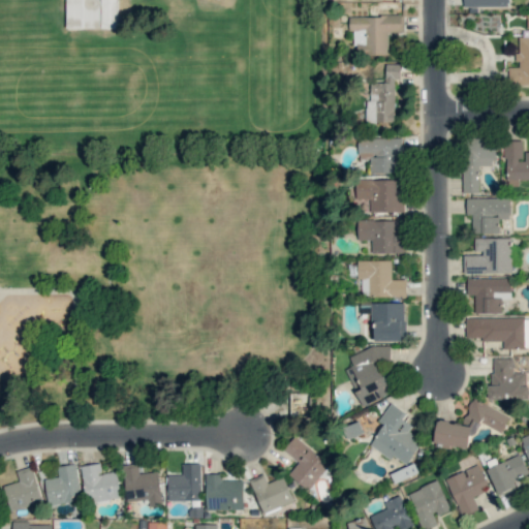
[(117,0),(65,0),(65,29),(117,29),(117,0)]
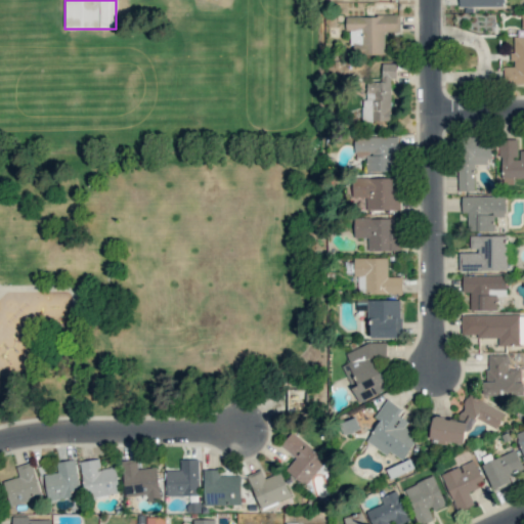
[(345,15),(345,31),(351,31),(351,54),(384,54),(384,32),(399,33),(399,15),(345,15)]
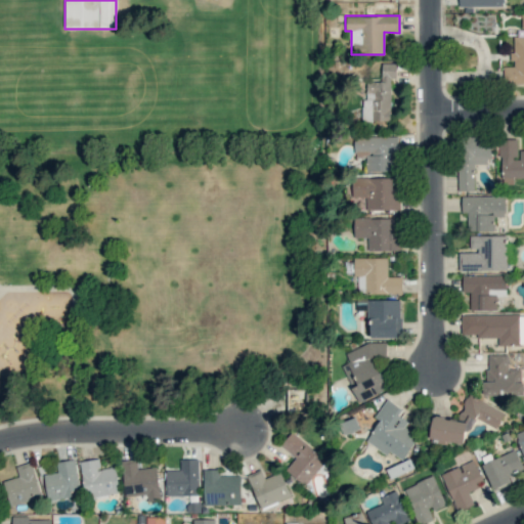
[(523,83),(523,36),(512,37),(512,66),(504,66),(504,84),(523,83)]
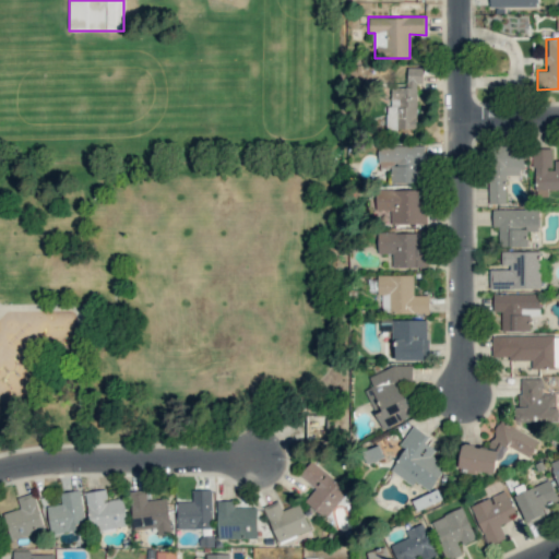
[(417,129),(417,83),(423,83),(423,67),(407,67),(407,86),(391,86),(391,105),(387,105),(387,128),(417,129)]
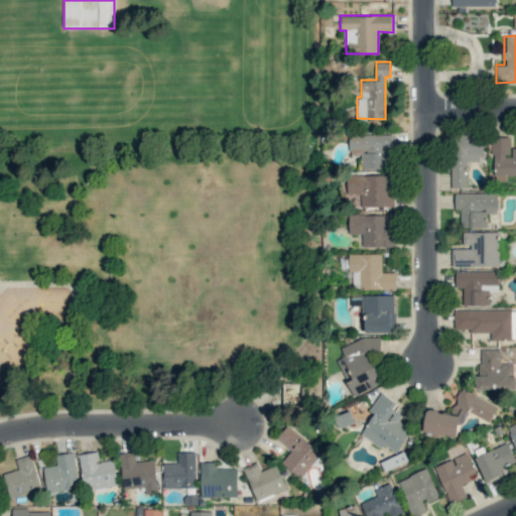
[(361,169),(391,168),(391,134),(349,135),(350,154),(361,154),(361,169)]
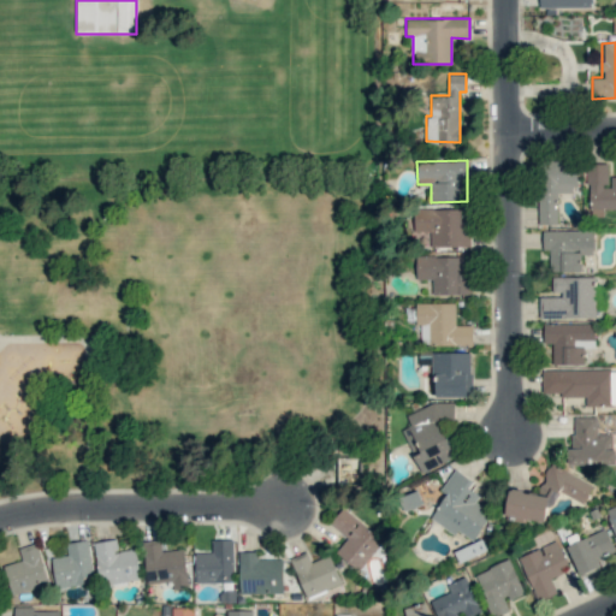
[(558,193),(575,193),(576,163),(539,161),(539,224),(557,225),(558,193)]
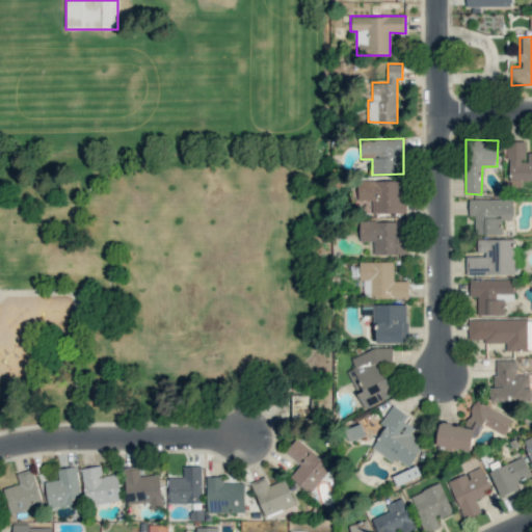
[(531,152),(526,153),(526,140),(508,141),(508,187),(522,187),(522,181),(531,180),(531,152)]
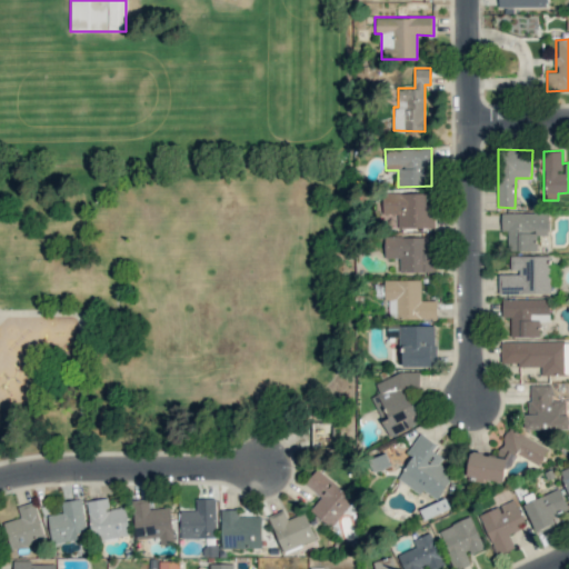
[(398,228),(432,228),(432,192),(382,193),(382,213),(398,213),(398,228)]
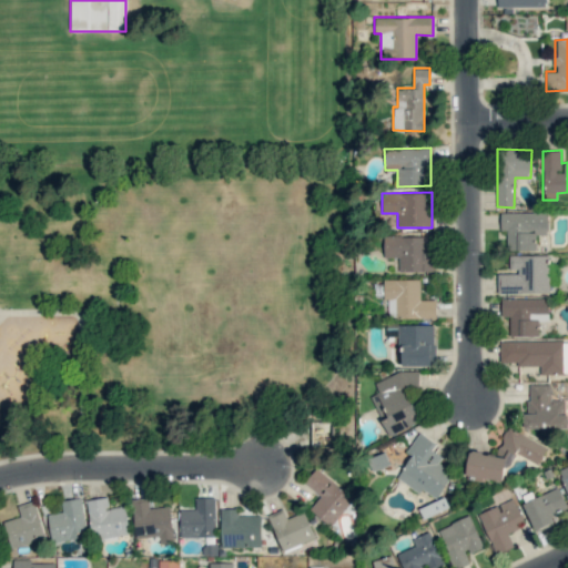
[(548,212),(500,212),(500,231),(507,231),(506,250),(536,250),(536,234),(548,234),(548,212)]
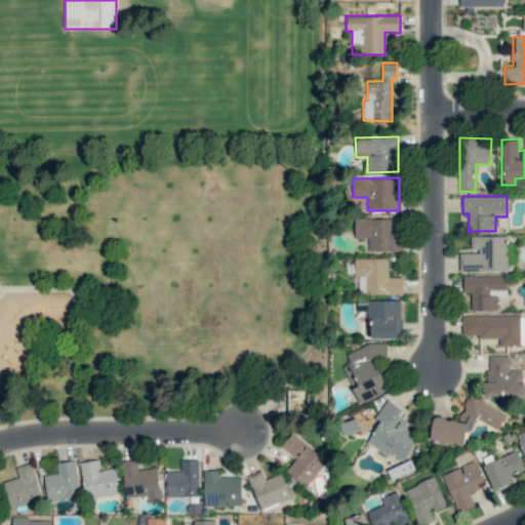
[(355,238),(368,238),(368,250),(399,251),(399,218),(355,218),(355,238)]
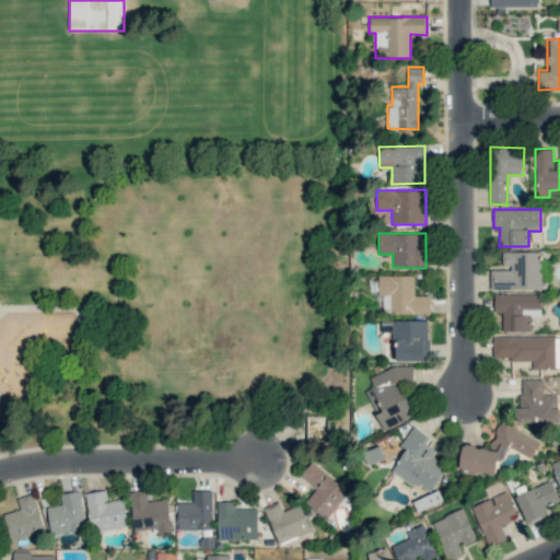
[(541,252),(502,252),(502,268),(490,269),(490,289),(541,289),(541,252)]
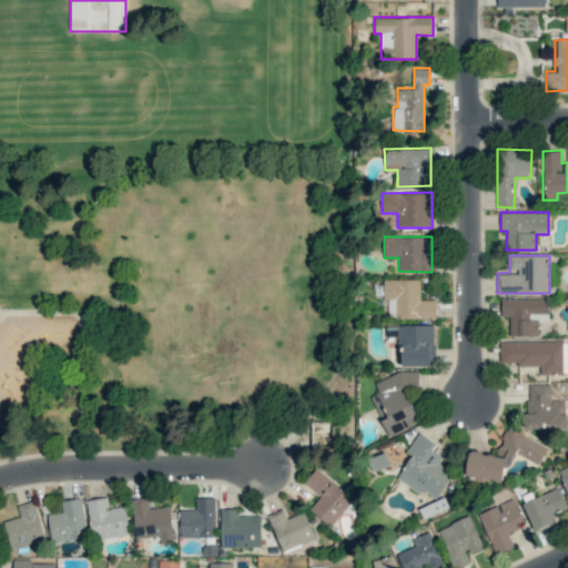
[(436,317),(436,300),(421,301),(419,279),(383,280),(384,300),(387,300),(388,318),(436,317)]
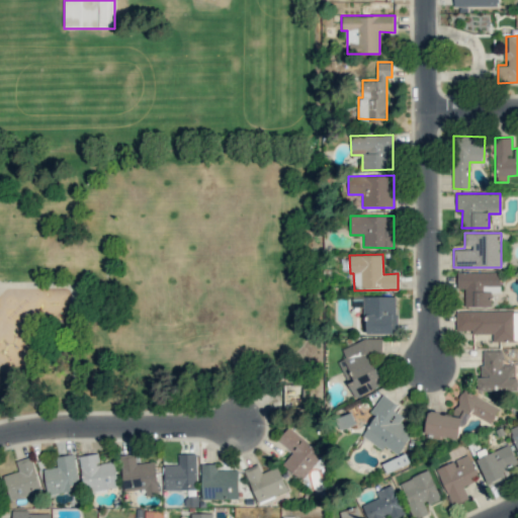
[(464,288),(464,307),(492,307),(492,292),(501,292),(500,271),(456,272),(457,288),(464,288)]
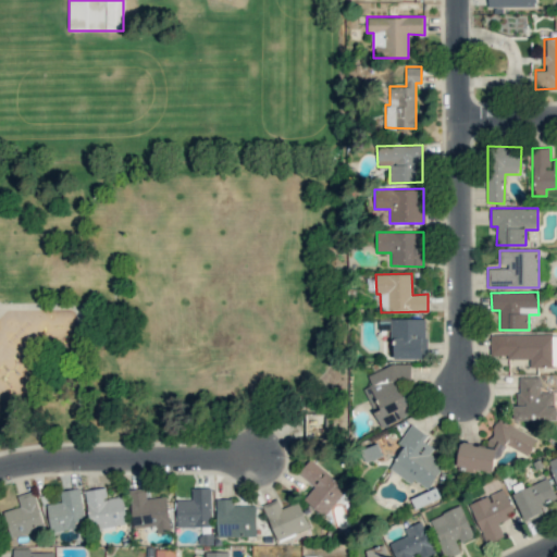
[(425,318),(392,319),(393,359),(426,359),(425,318)]
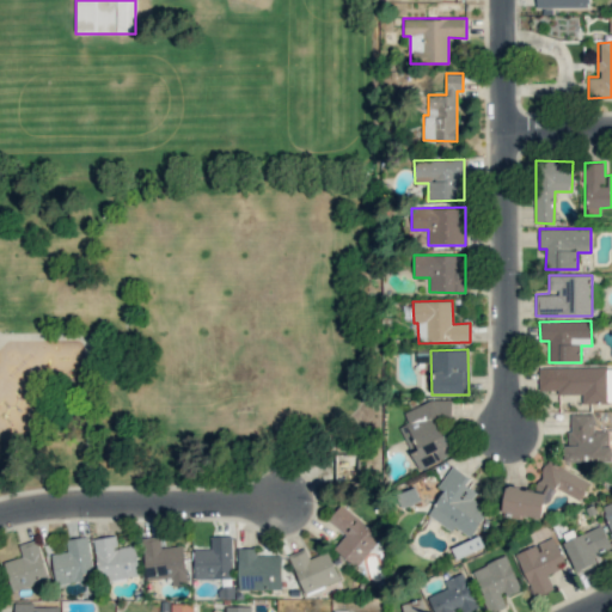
[(611,366),(539,367),(539,390),(557,390),(557,395),(582,395),(582,403),(611,402),(611,366)]
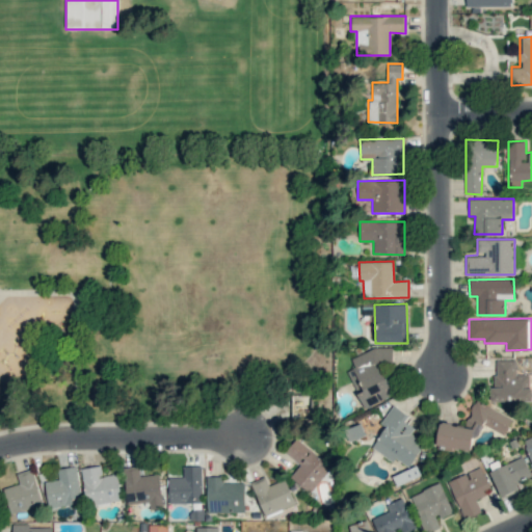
[(388,343),(351,360),(354,368),(347,371),(356,391),(364,407),(394,395),(381,366),(395,361),(388,343)]
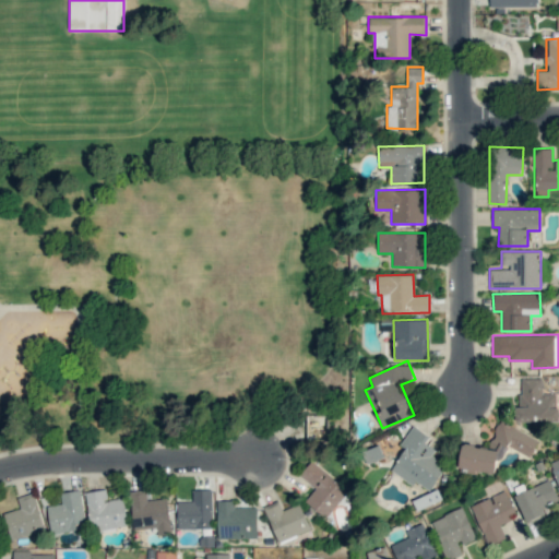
[(558,421),(557,393),(542,393),(542,378),(518,378),(519,423),(558,421)]
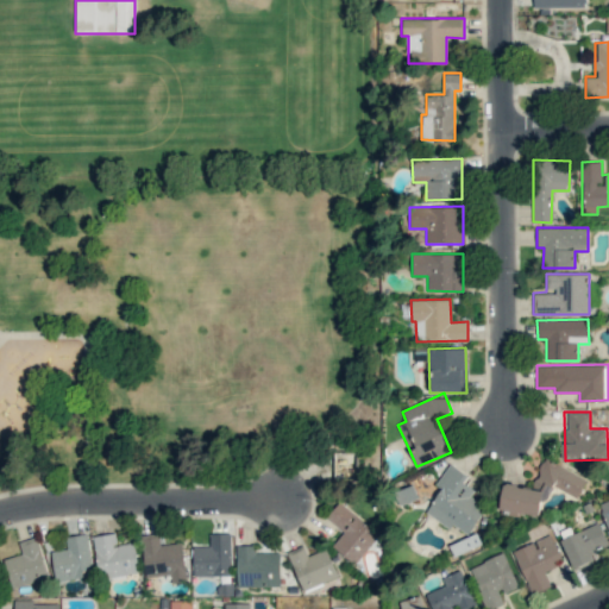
[(577,498),(586,479),(545,457),(539,469),(539,471),(532,487),(503,483),(500,509),(509,510),(509,514),(539,518),(540,515),(553,487),(577,498)]
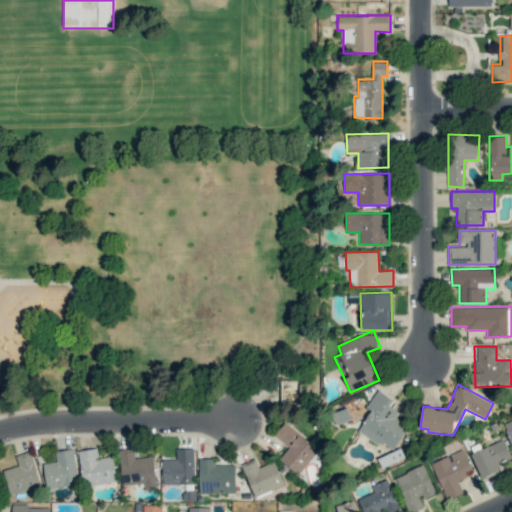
[(366,408),(370,410),(358,431),(379,444),(380,441),(394,450),(408,426),(395,417),(399,411),(390,405),(394,399),(377,389),(366,408)]
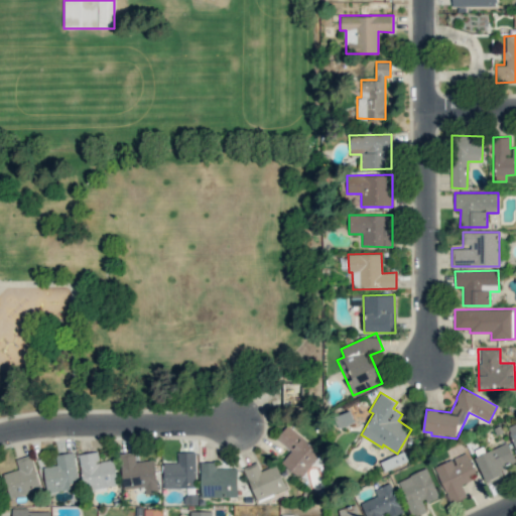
[(515,422),(507,426),(515,448),(515,422)]
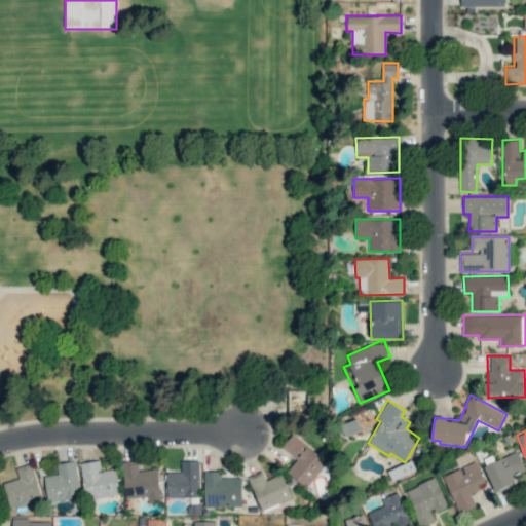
[(282,447),(297,459),(287,472),(306,487),(328,461),(294,433),(282,447)]
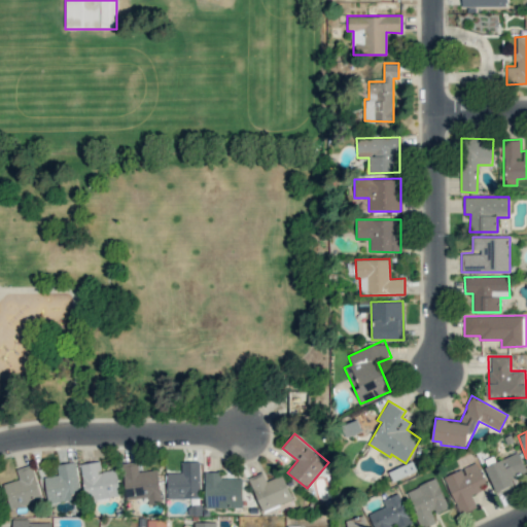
[(512,478),(526,470),(518,451),(485,467),(496,492),(515,484),(512,478)]
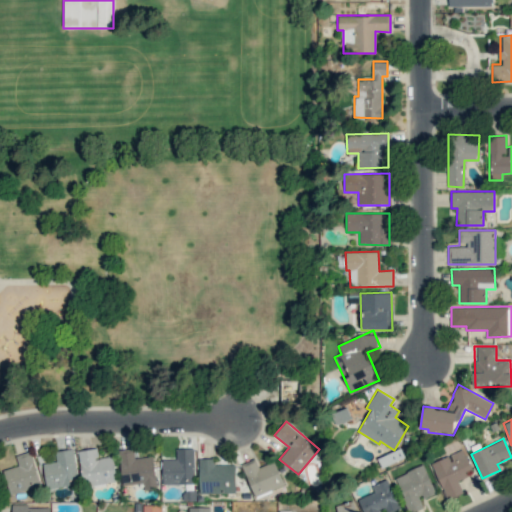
[(117,482),(114,456),(98,457),(97,448),(79,450),(83,486),(117,482)]
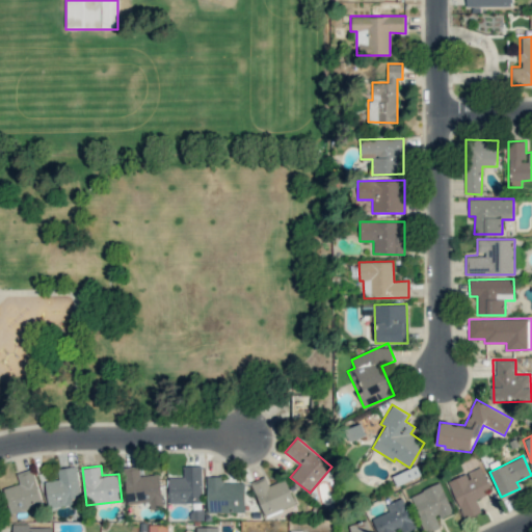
[(159,474),(140,476),(139,466),(124,467),(127,504),(149,502),(150,509),(162,508),(159,474)]
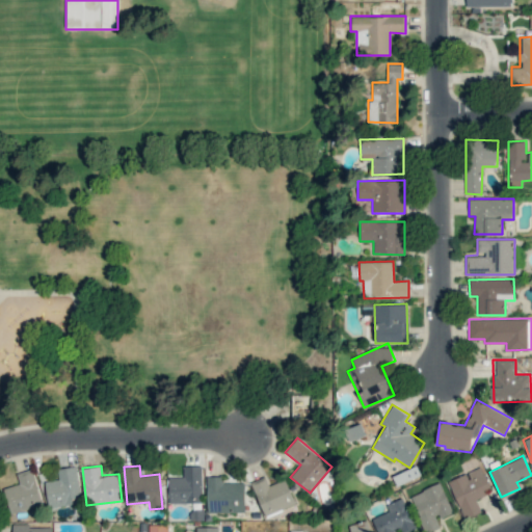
[(183,467),(183,477),(168,477),(169,503),(203,503),(202,466),(183,467)]
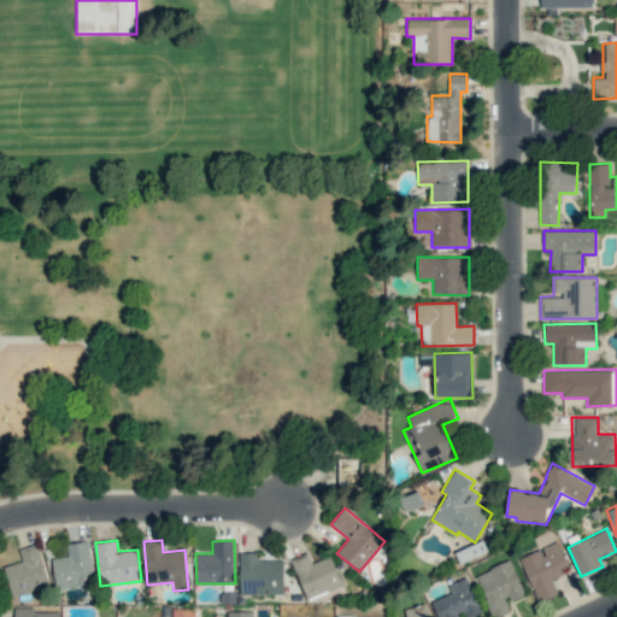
[(56,588),(93,585),(89,541),(66,544),(68,557),(52,558),(56,588)]
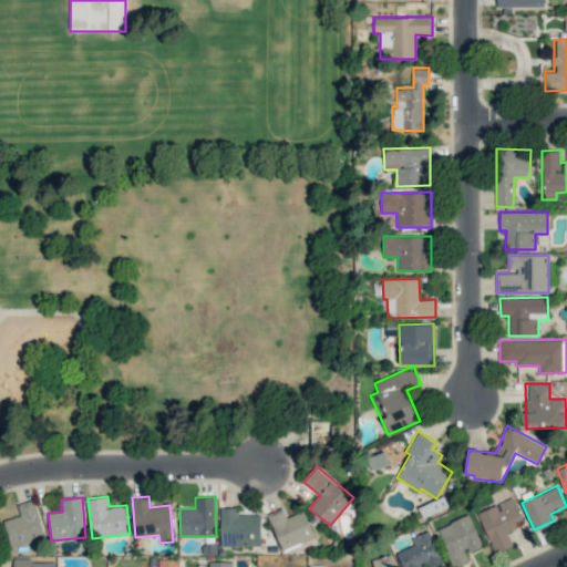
[(522,519),(514,498),(477,512),(493,553),(512,546),(507,533),(518,528),(516,522),(522,519)]
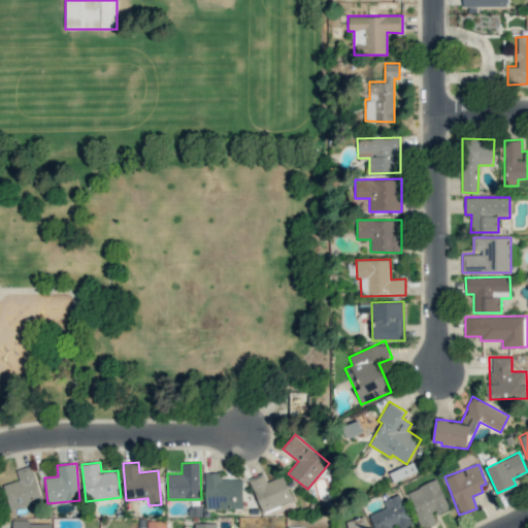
[(3,484),(8,509),(41,502),(33,465),(17,469),(19,481),(3,484)]
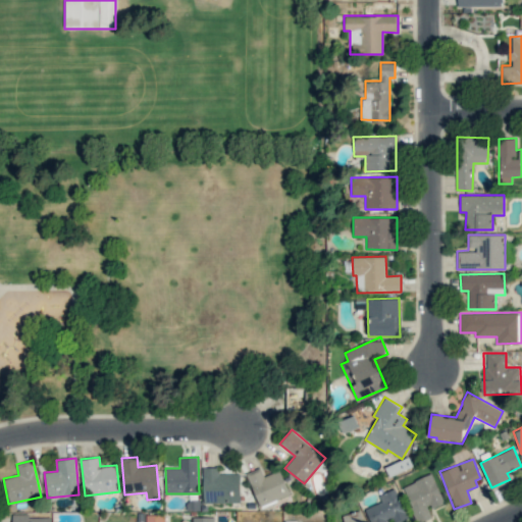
[(219,467),(203,468),(203,504),(240,503),(240,474),(219,474),(219,467)]
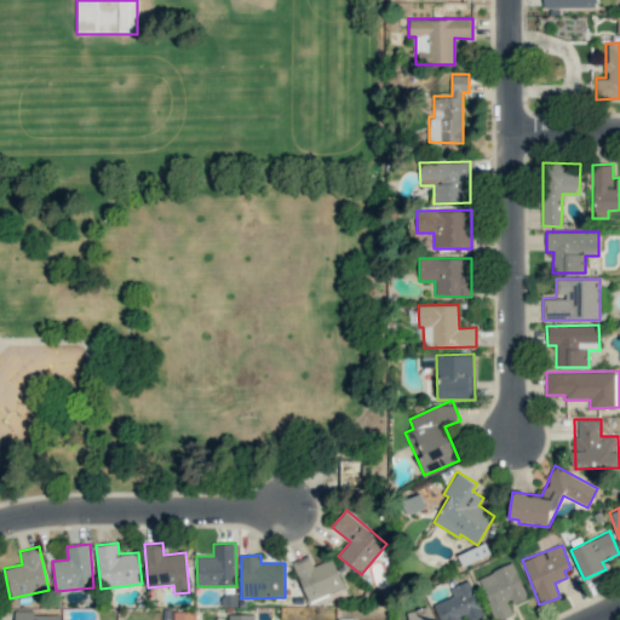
[(309,602),(344,586),(333,558),(314,567),(309,555),(292,562),(309,602)]
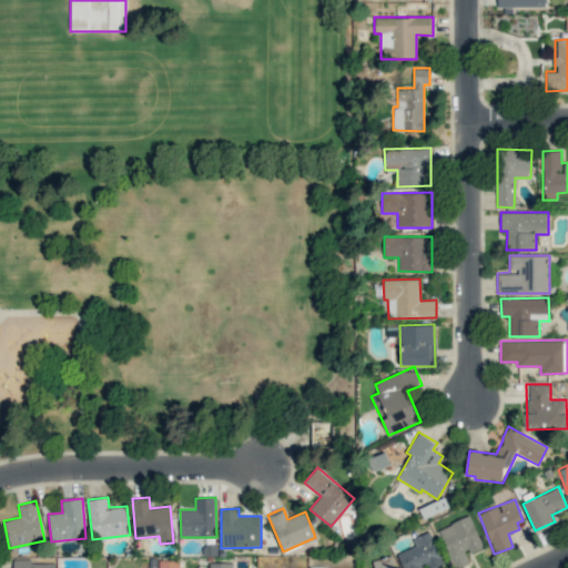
[(438,528),(453,567),(470,561),(467,554),(483,548),(470,516),(438,528)]
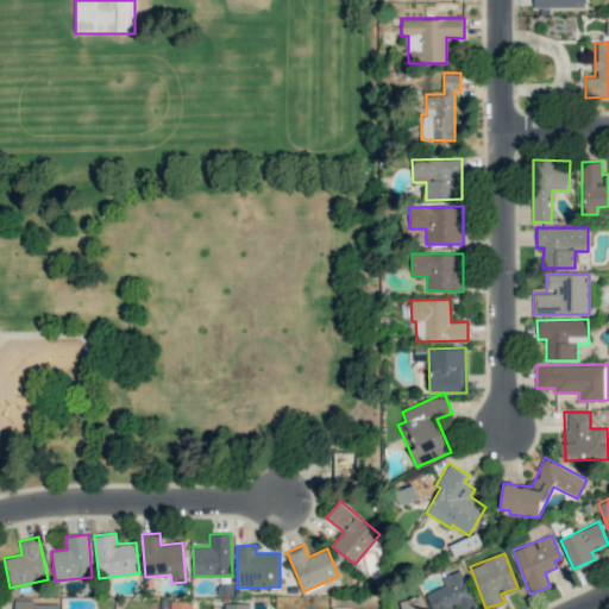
[(426,592),(432,608),(462,608),(476,604),(462,570),(441,578),(445,585),(426,592)]
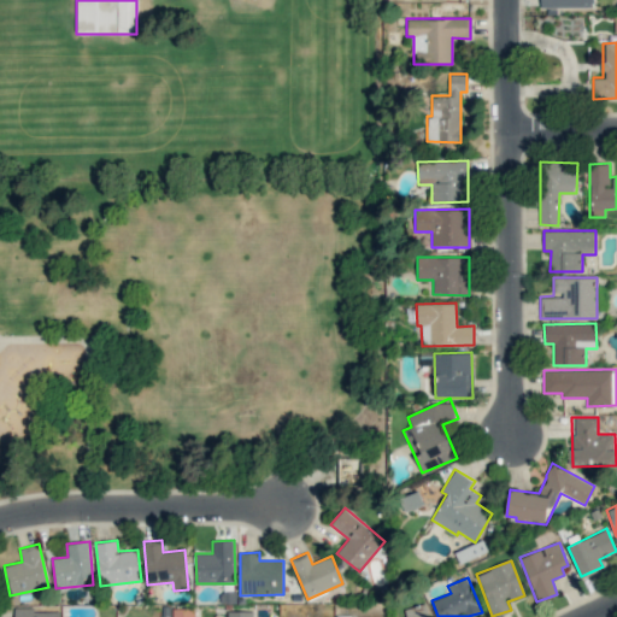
[(429,616),(424,603),(404,609),(406,616),(429,616)]
